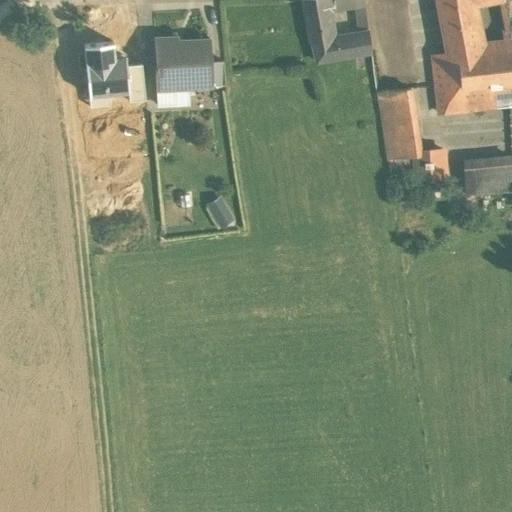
[(334,0),(303,0),(308,30),(314,45),(324,43),(324,39),(332,38),(327,9),(335,9),(334,0)]
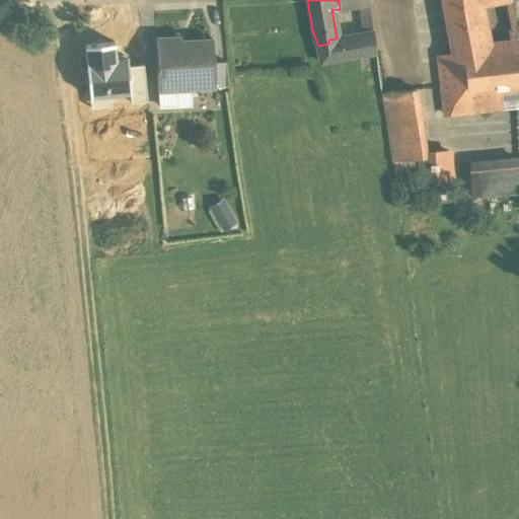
[(368,0),(339,0),(340,9),(360,6),(369,5),(368,0)]
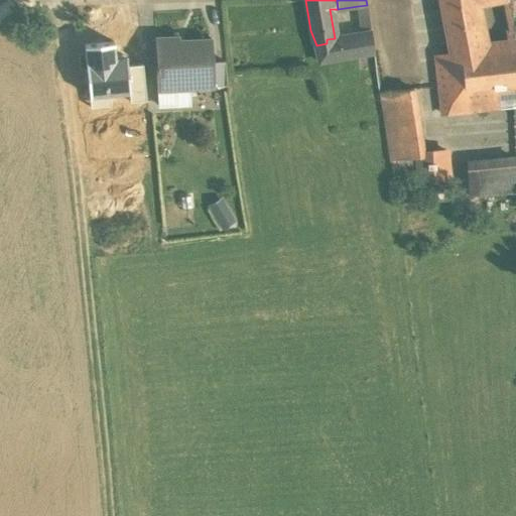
[(459,4),(442,7),(453,58),(461,57),(486,54),(477,2),(459,4)]
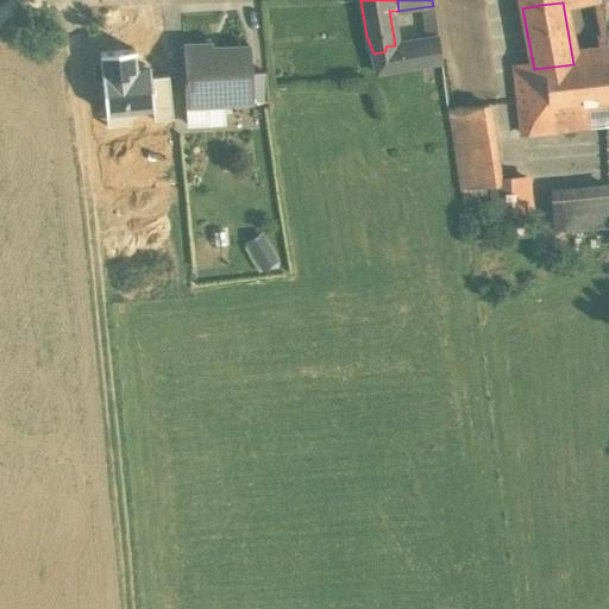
[(433,6),(422,7),(426,35),(437,33),(433,6)]
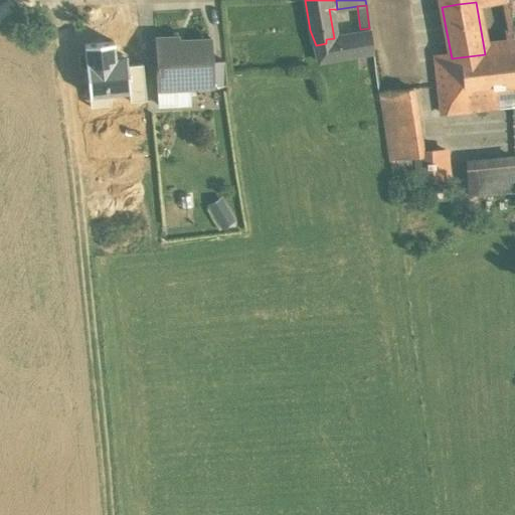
[(334,38),(326,39),(326,43),(329,61),(373,54),(370,32),(334,38)]
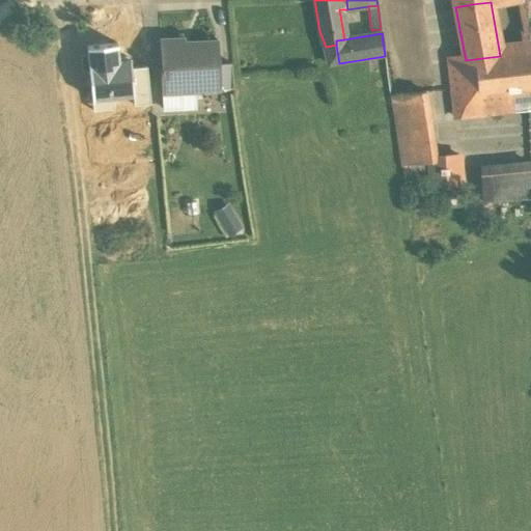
[(219,42),(183,45),(183,39),(161,42),(163,70),(160,70),(161,75),(162,75),(163,93),(222,90),(221,65),(219,42)]
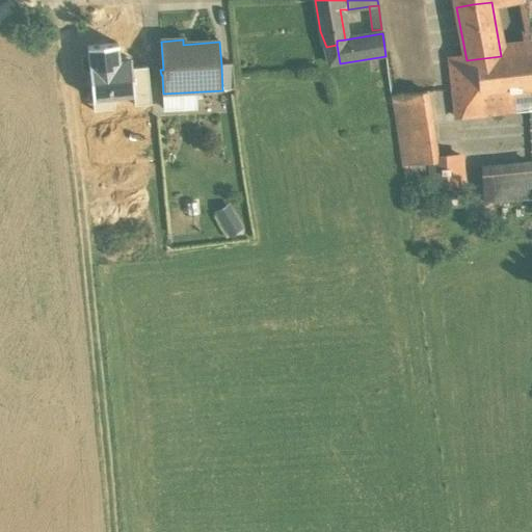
[(531,47),(531,42),(522,44),(523,54),(531,52),(531,47)]
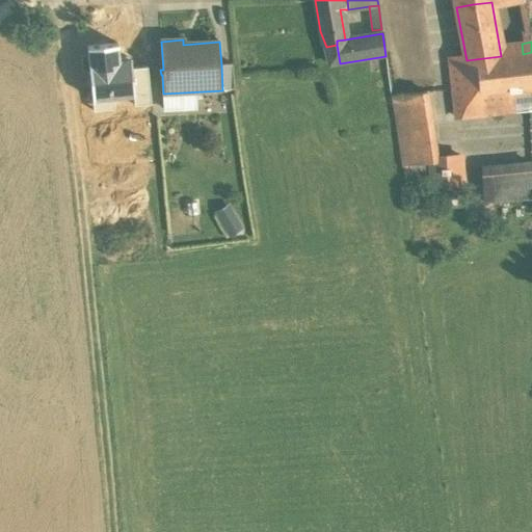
[(91,100),(134,96),(131,69),(130,59),(120,60),(118,44),(86,47),(91,100)]
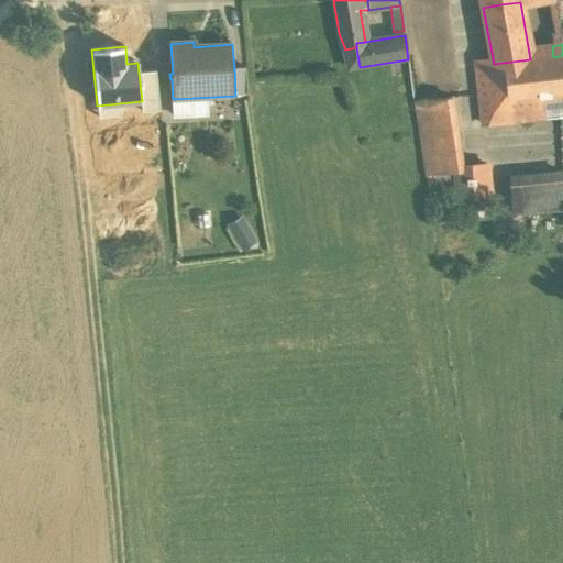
[(356,47),(345,50),(349,69),(360,67),(356,47)]
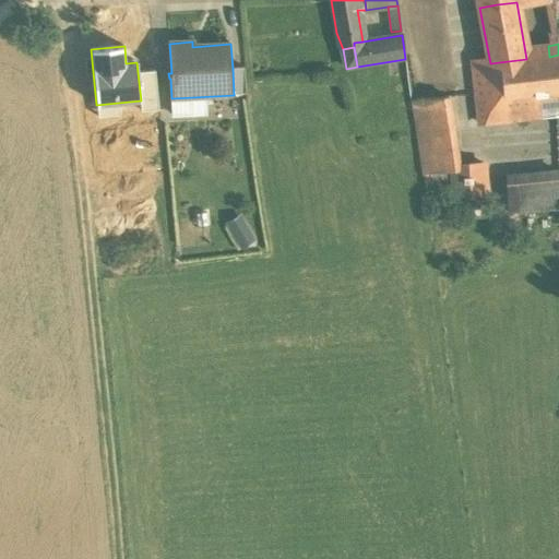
[(526,59),(499,62),(503,98),(558,93),(558,55),(549,57),(526,59)]
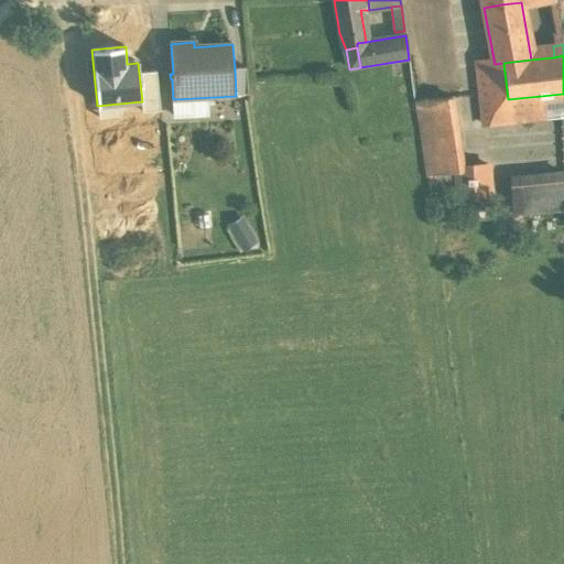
[(495,67),(477,69),(481,102),(508,99),(503,63),(495,64),(495,67)]
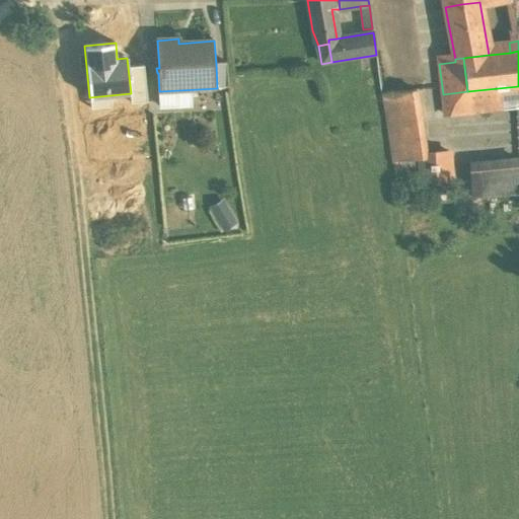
[(227,64),(216,64),(217,88),(230,87),(228,78),(227,64)]
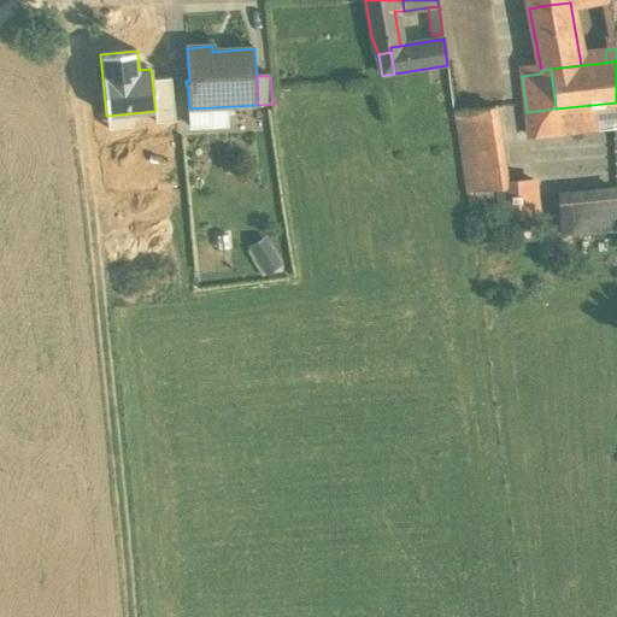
[(157,123),(175,122),(171,78),(152,80),(156,111),(157,123)]
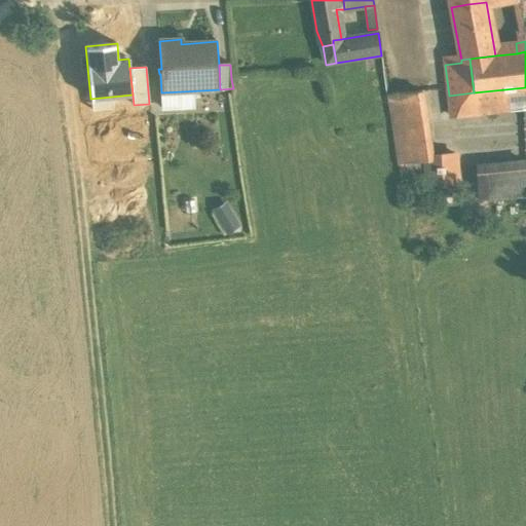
[(421,91),(388,96),(398,163),(425,159),(424,158),(431,157),(421,91)]
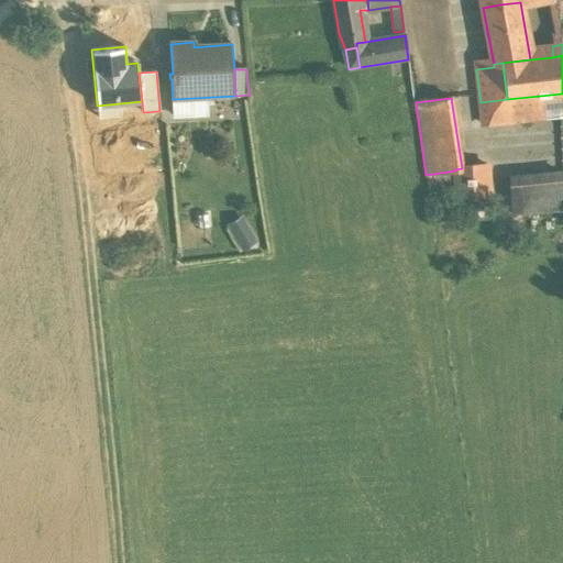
[(507,99),(481,102),(483,125),(511,122),(507,99)]
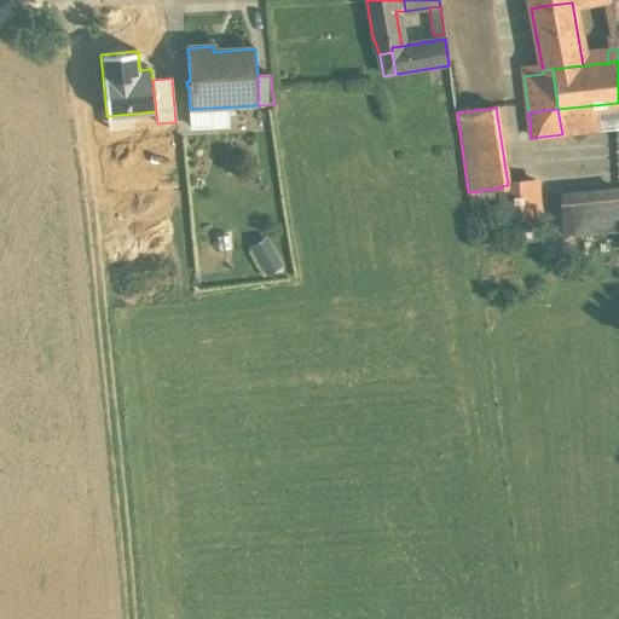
[(534,181),(516,184),(518,212),(522,210),(522,219),(538,219),(534,181)]
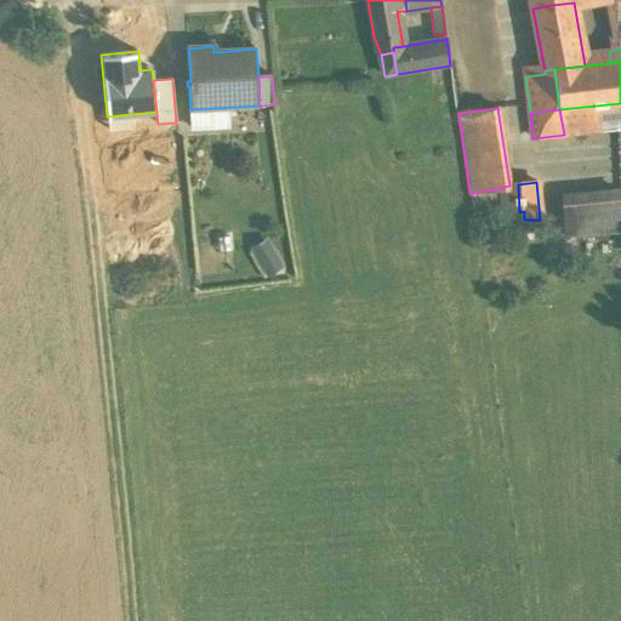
[(510,186),(501,187),(502,188),(502,214),(519,212),(518,184),(510,186)]
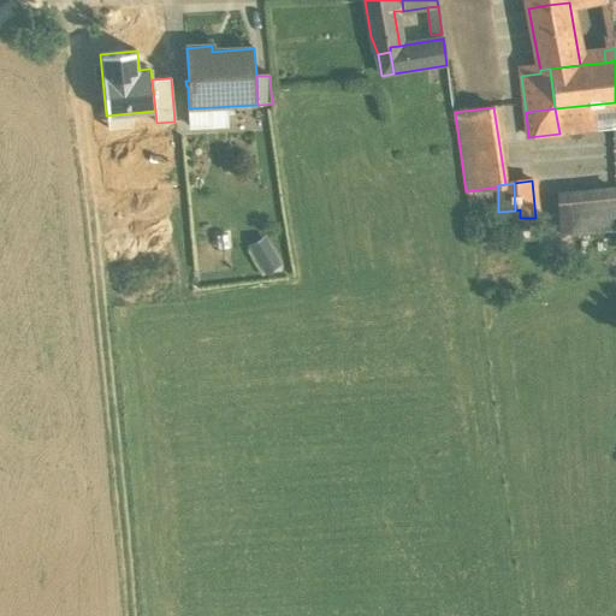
[(615,199),(615,190),(557,195),(560,235),(615,230),(615,199)]
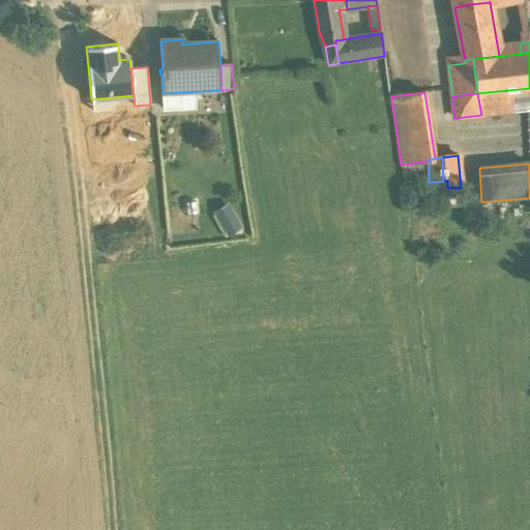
[(461,187),(447,187),(448,204),(461,204),(461,187)]
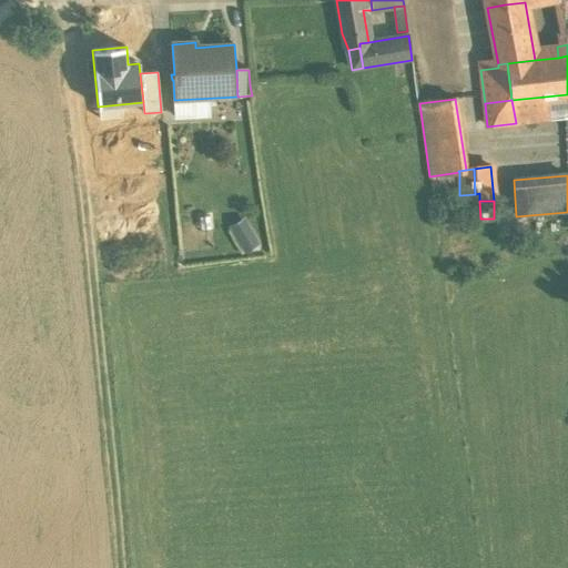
[(244,216),(229,224),(242,251),(259,242),(244,216)]
